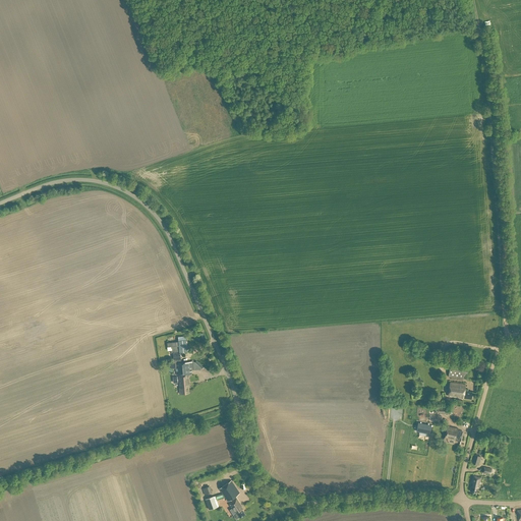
[(178,341),(180,353),(187,352),(186,340),(178,341)]
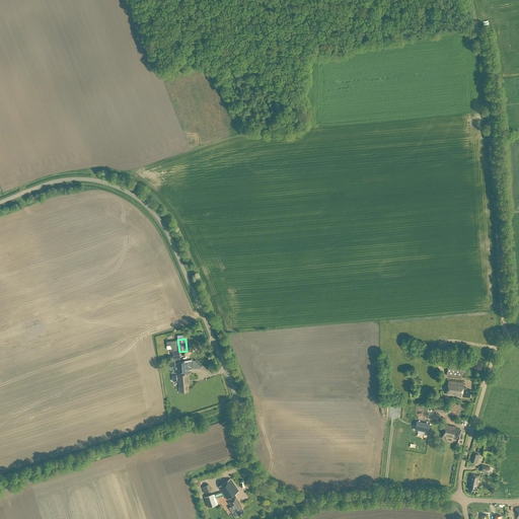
[(176,348),(176,345),(176,341),(166,341),(167,345),(170,345),(170,352),(172,352),(173,361),(180,360),(179,352),(178,352),(178,348),(176,348)]
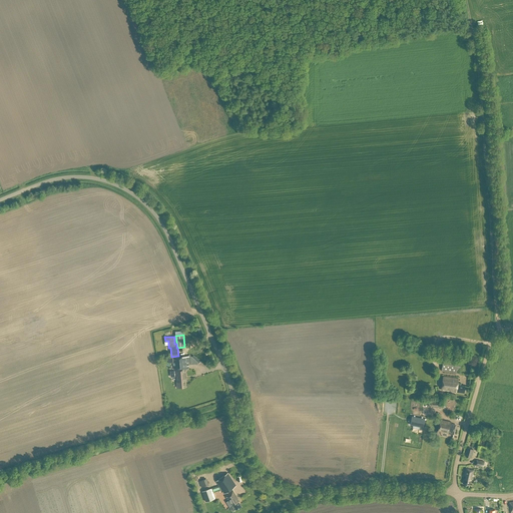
[(185,377),(184,368),(189,368),(189,365),(191,364),(190,355),(178,356),(171,357),(168,357),(168,363),(173,363),(174,370),(176,370),(177,382),(176,382),(176,388),(185,387),(184,377),(185,377)]
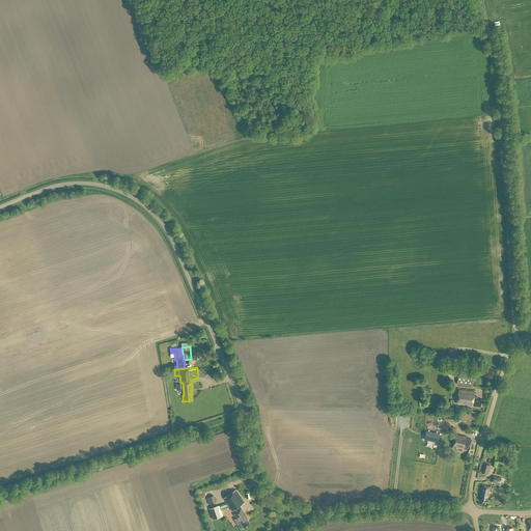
[(459,368),(457,384),(475,387),(477,371),(459,368)]
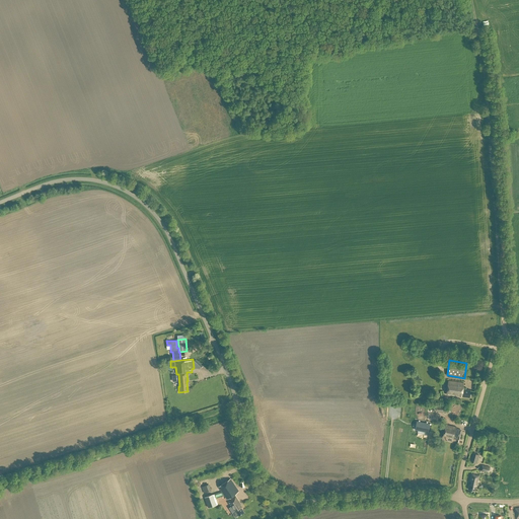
[(469,397),(470,390),(463,389),(464,383),(449,381),(447,394),(469,397)]
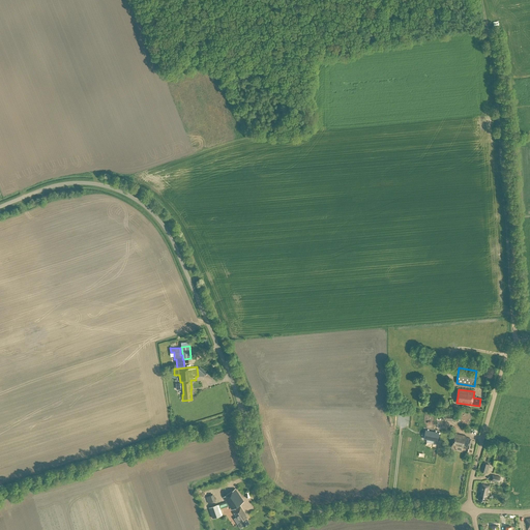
[(439,433),(425,430),(423,439),(437,442),(439,433)]
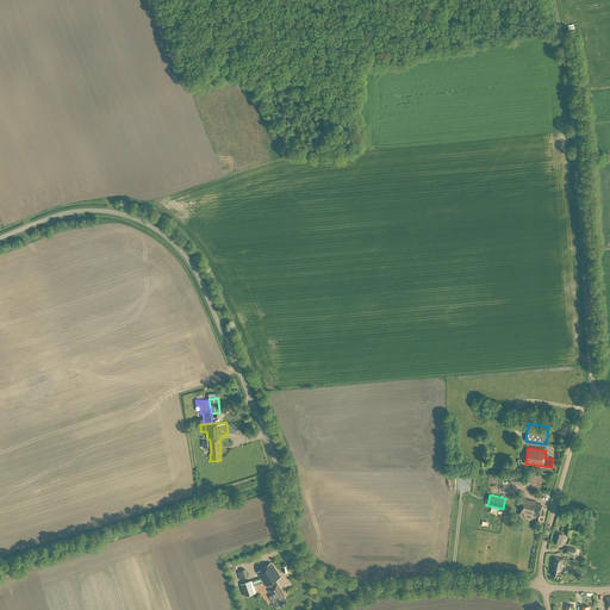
[(541,515),(541,512),(542,505),(540,504),(540,503),(524,499),(522,514),(540,517),(540,515),(541,515)]
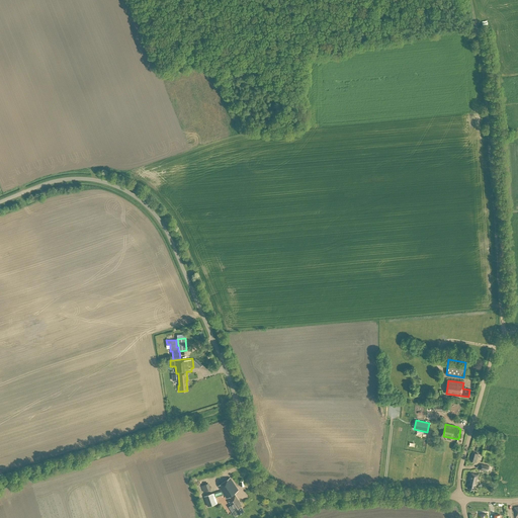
[(475,461),(477,453),(471,451),(468,460),(475,461)]
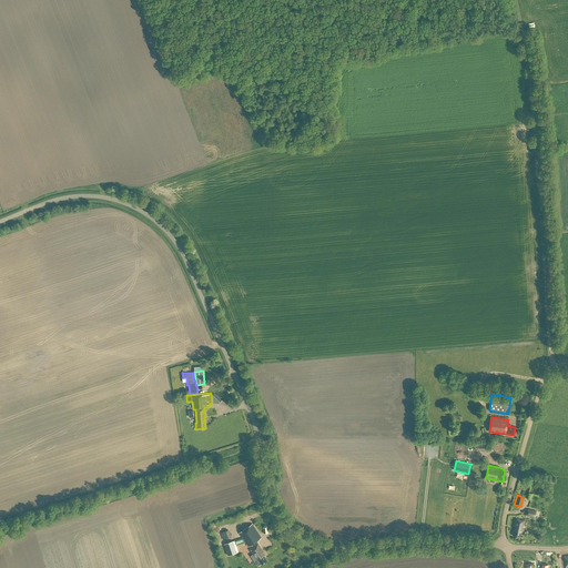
[(523,533),(525,521),(516,519),(514,527),(516,527),(515,530),(514,530),(511,535),(520,537),(521,533),(523,533)]
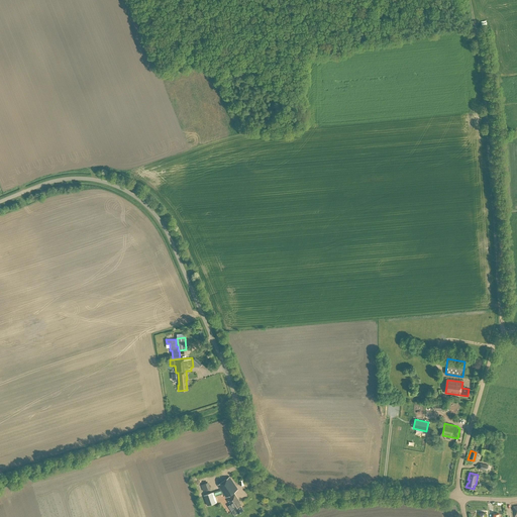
[(226,497),(238,489),(229,477),(218,485),(225,496),(225,497),(226,497)]
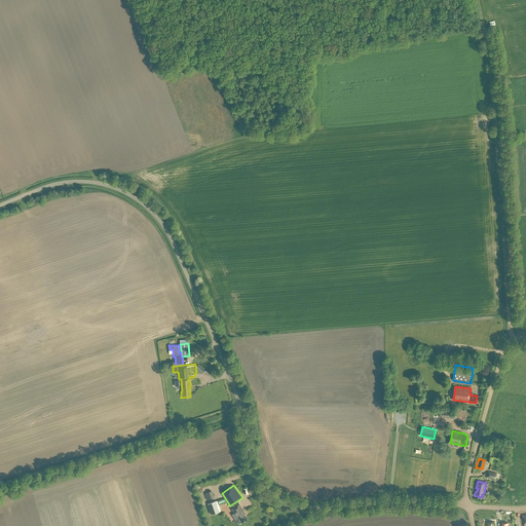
[(212,490),(204,493),(207,499),(214,496),(212,490)]
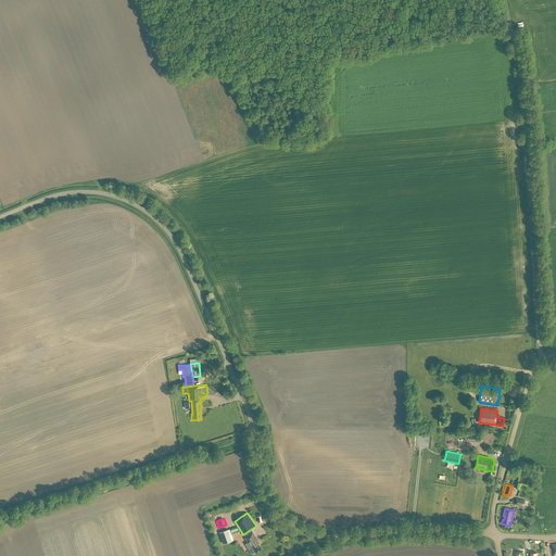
[(234,540),(229,529),(219,532),(224,543),(234,540)]
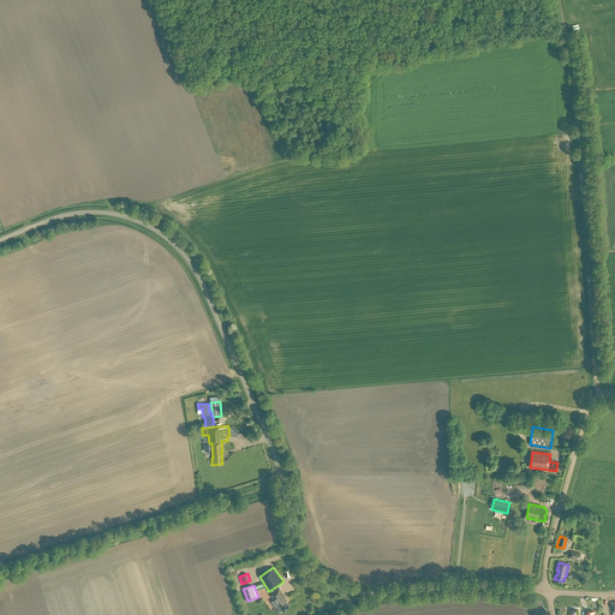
[(279,613),(290,607),(284,598),(286,597),(280,587),(270,593),(278,605),(275,608),(279,613)]
